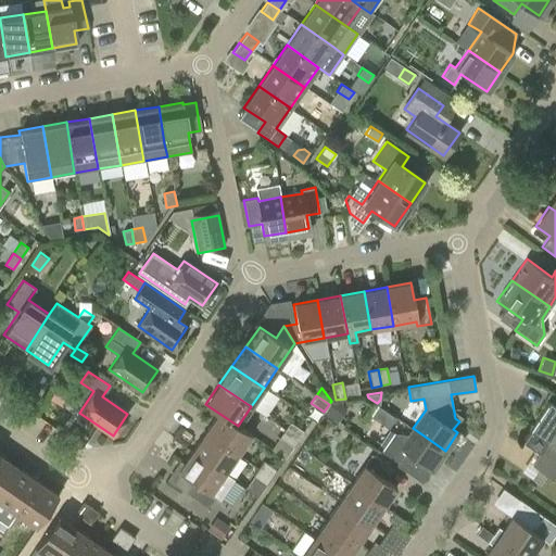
[(538,419),(529,430),(555,449),(555,403),(550,400),(538,419)]
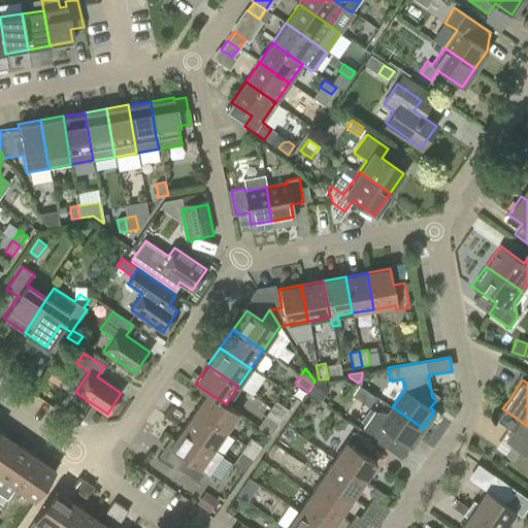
[(356,386),(350,396),(366,405),(372,394),(356,386)]
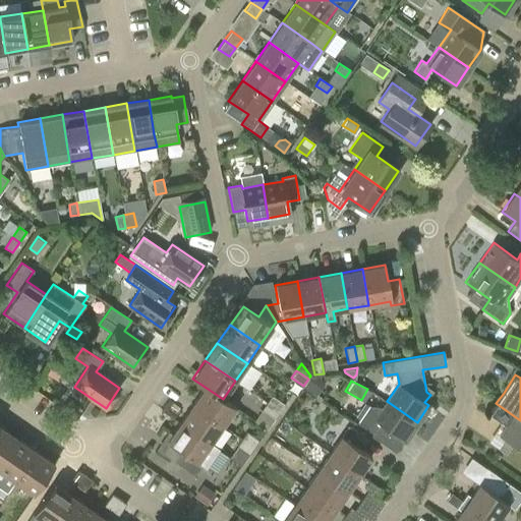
[(223,399),(205,387),(192,405),(222,425),(235,407),(223,399)]
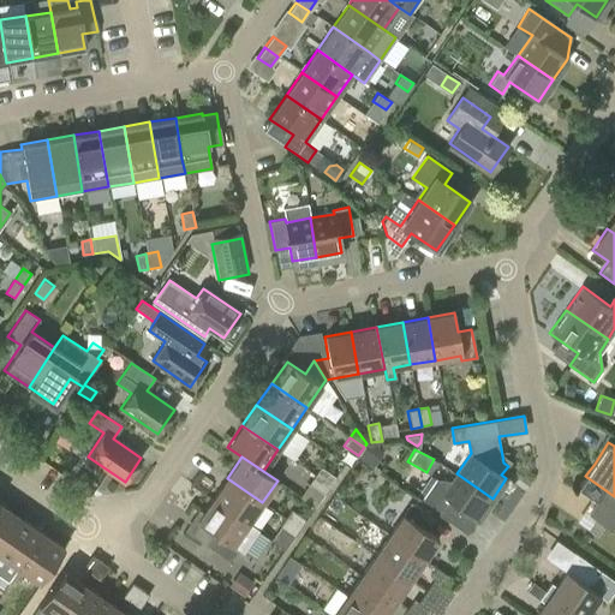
[(321,467),(315,476),(329,485),(335,478),(321,467)]
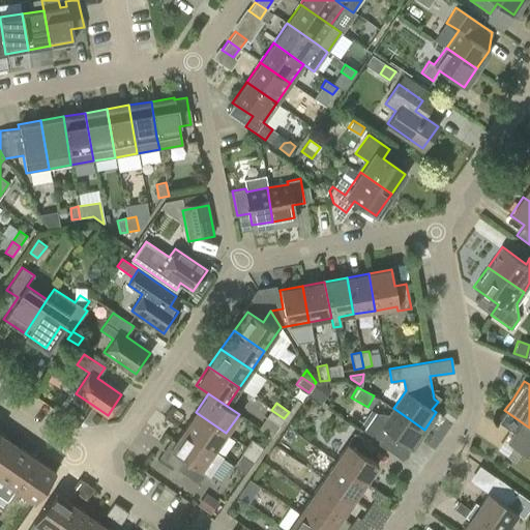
[(403,461),(412,447),(424,430),(393,408),(388,415),(375,413),(363,431),(379,441),(377,443),(403,461)]
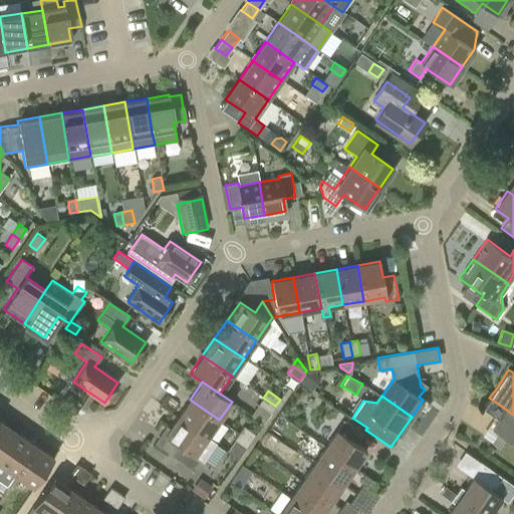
[(262,425),(270,414),(275,406),(263,398),(251,416),(262,425)]
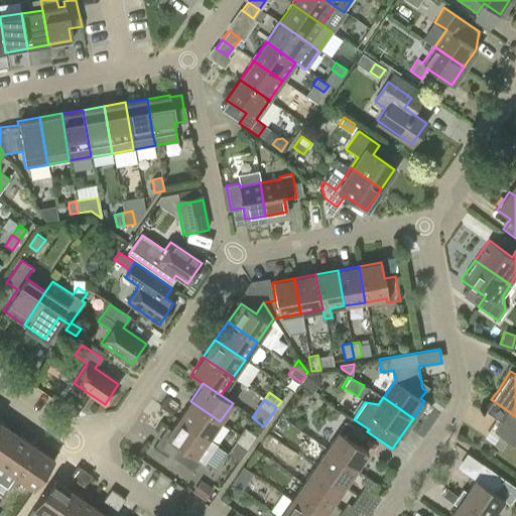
[(515,445),(515,416),(491,399),(484,409),(500,420),(493,430),(500,435),(494,445),(502,450),(508,440),(515,445)]
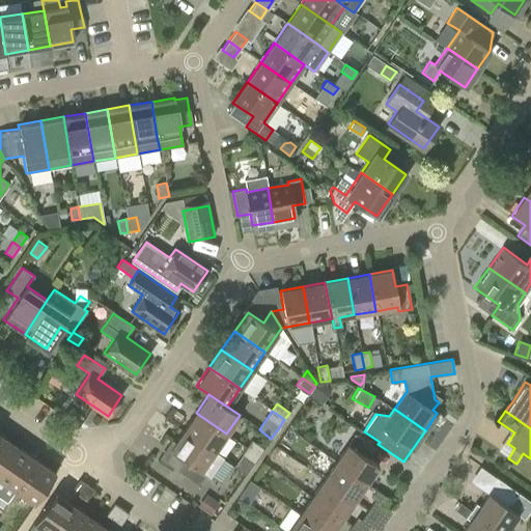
[(226,434),(196,413),(184,431),(214,452),(226,434)]
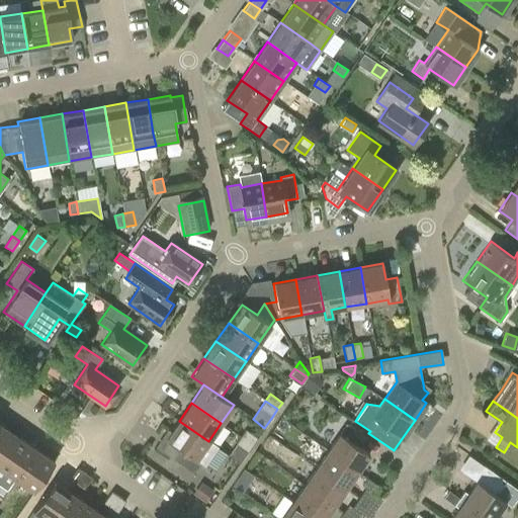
[(205,466),(218,448),(208,441),(179,421),(166,439),(179,448),(173,458),(192,472),(199,462),(205,466)]
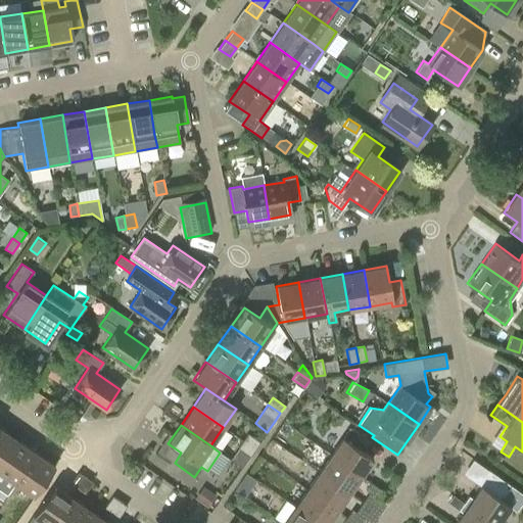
[(0,466),(17,440),(0,428),(0,466)]
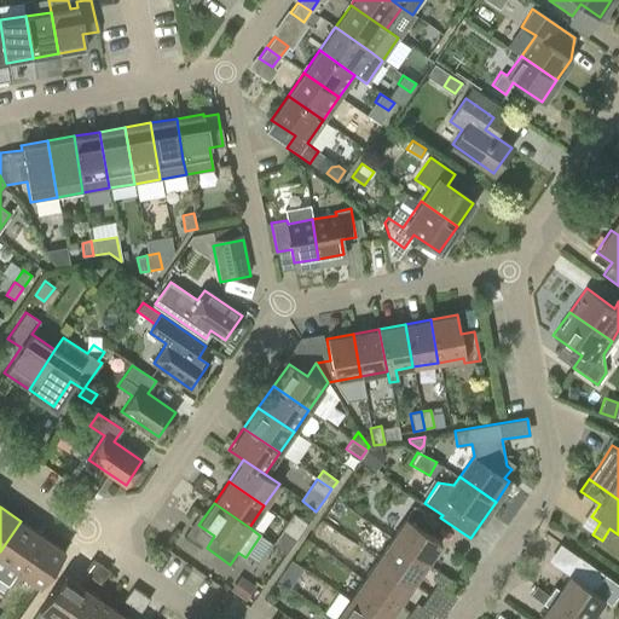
[(414,507),(391,539),(427,563),(440,543),(429,534),(438,522),(414,507)]
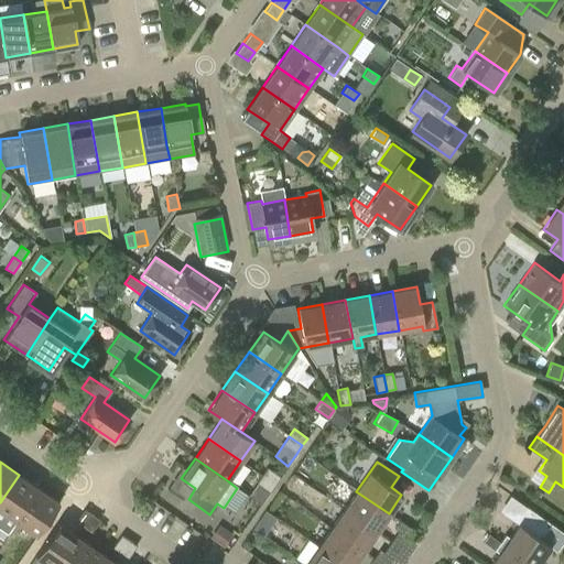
[(267,467),(261,475),(274,485),(280,477),(267,467)]
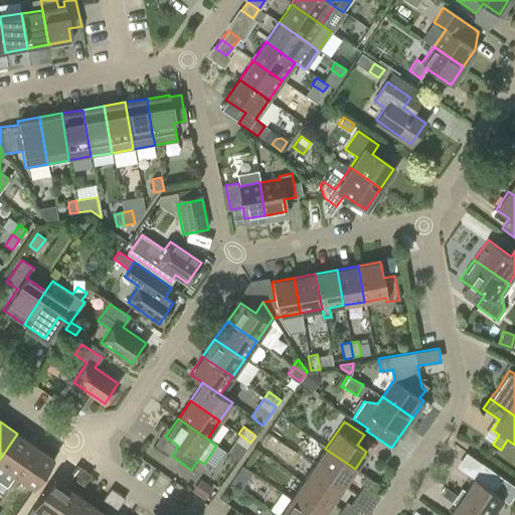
[(17,434),(0,459),(0,483),(7,488),(15,476),(35,447),(17,434)]
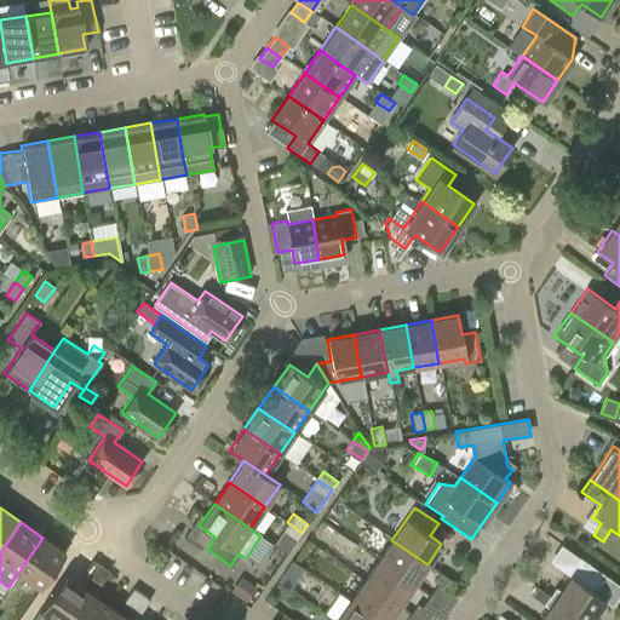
[(280,549),(287,554),(302,533),(287,522),(281,532),(288,537),(280,549)]
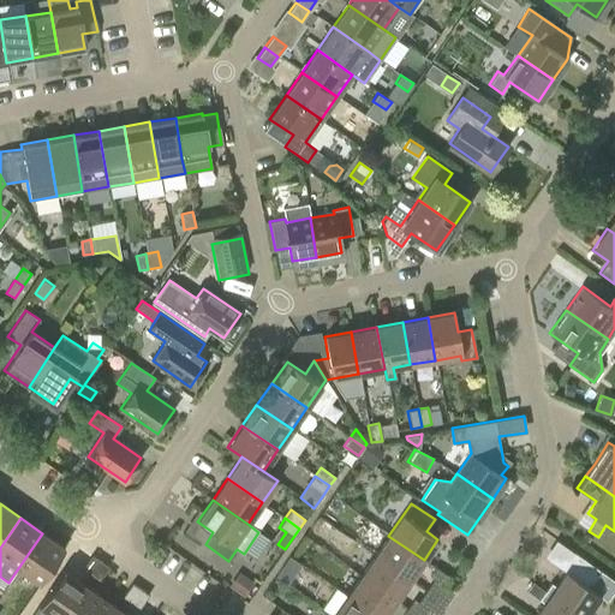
[(64,548),(42,533),(18,568),(40,584),(64,548)]
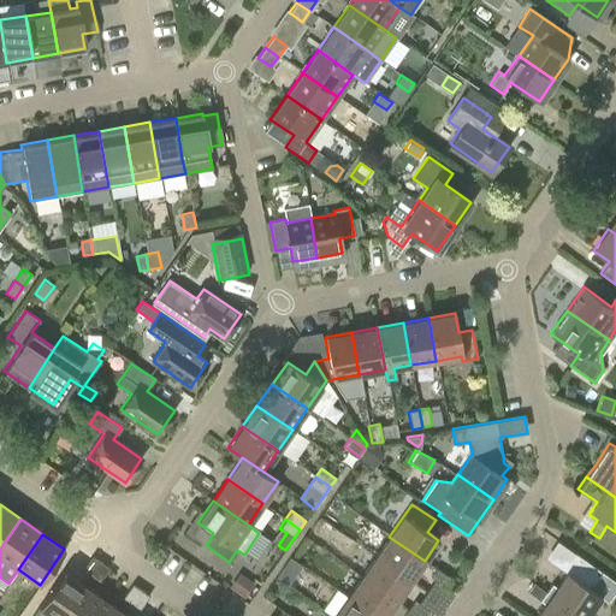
[(375,557),(410,581),(425,561),(389,537),(375,557)]
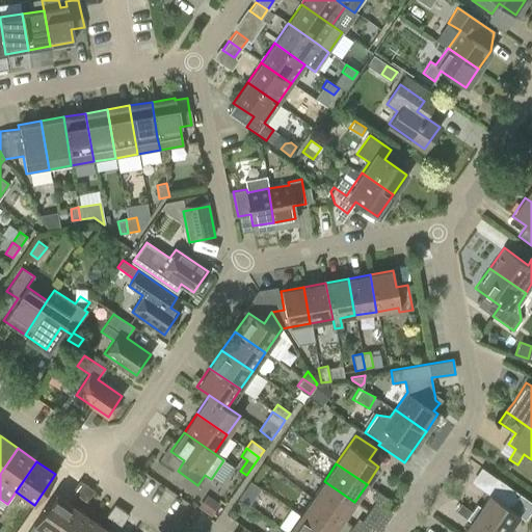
[(476,504),(471,511),(500,531),(506,531),(519,514),(510,509),(521,495),(497,478),(489,489),(494,493),(491,496),(489,495),(480,507),(476,504)]
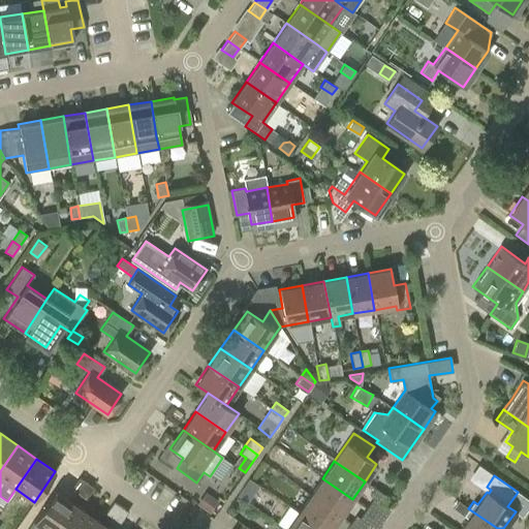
[(78,496),(86,484),(79,478),(70,491),(78,496)]
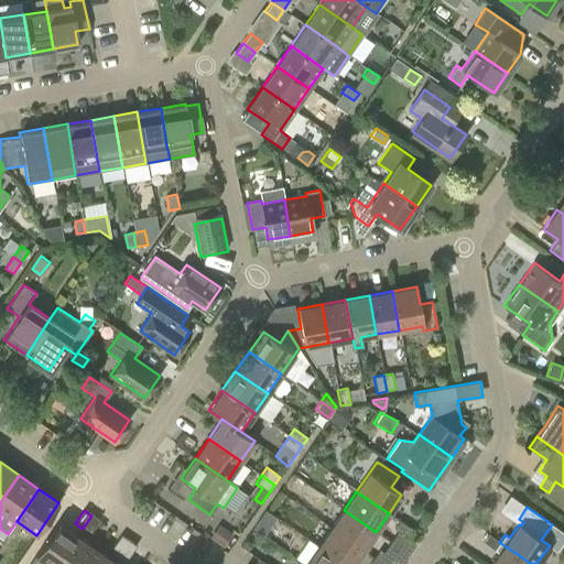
[(376,532),(344,510),(331,528),(362,551),(376,532)]
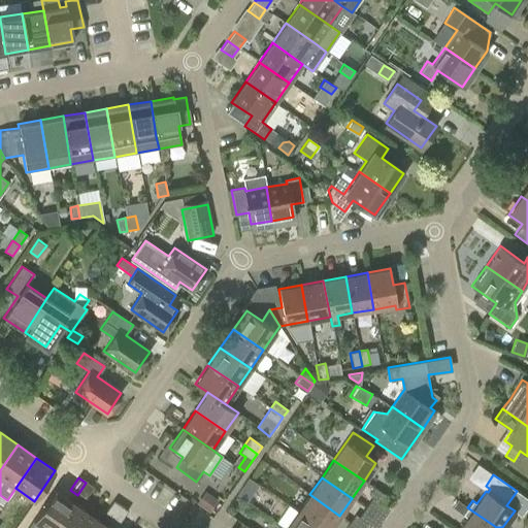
[(93,487),(86,483),(77,495),(85,499),(93,487)]
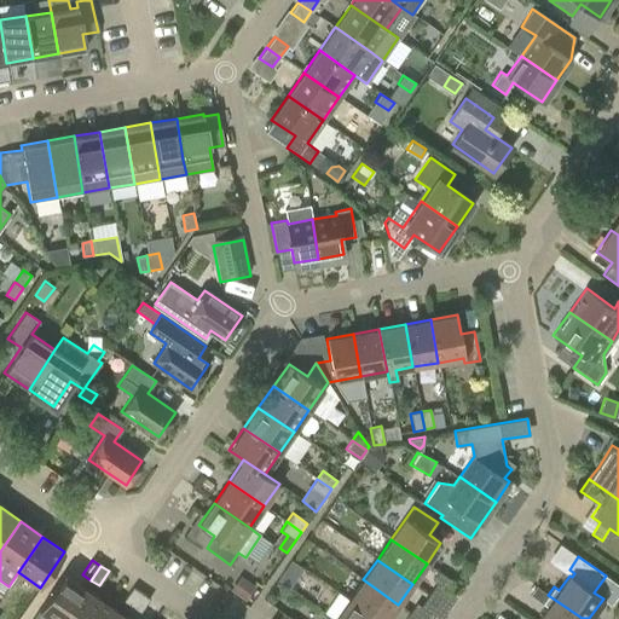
[(295,579),(284,571),(278,579),(289,586),(295,579)]
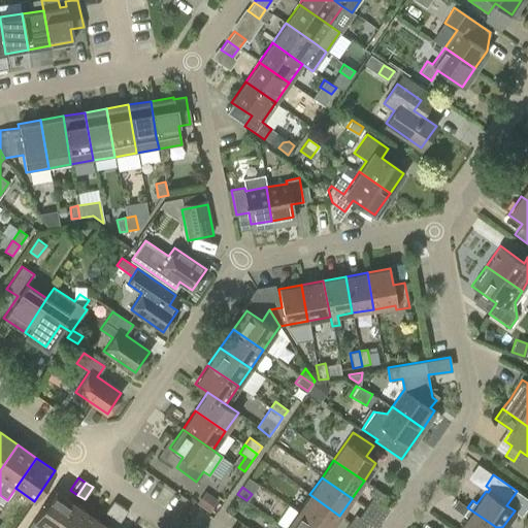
[(387,496),(374,488),(369,495),(382,504),(387,496)]
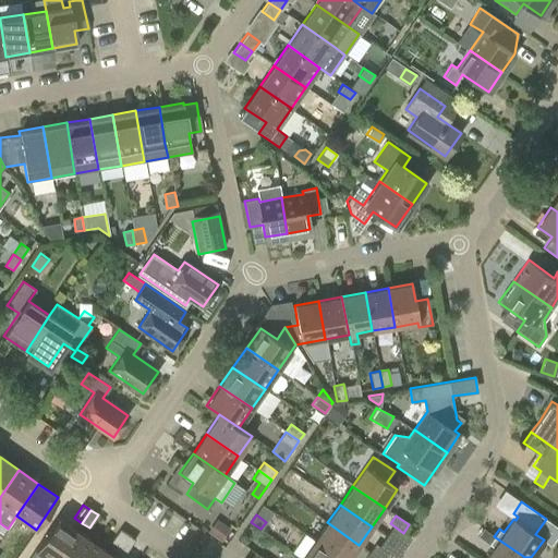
[(35,549),(47,557),(57,557),(76,531),(57,518),(35,549)]
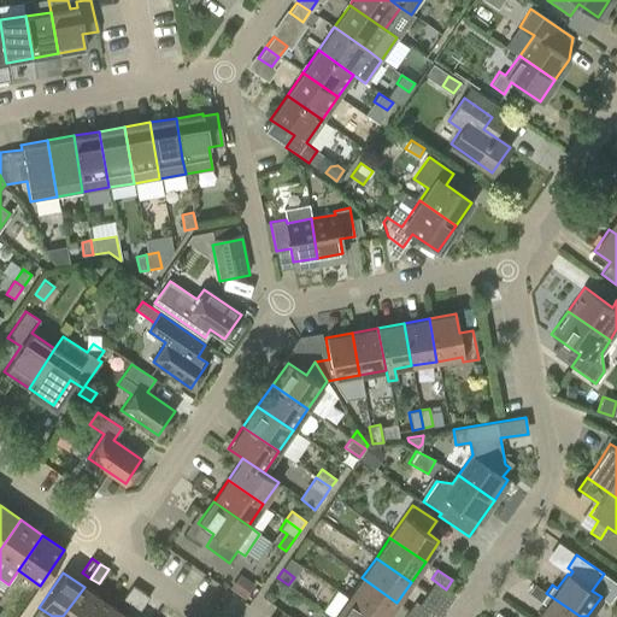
[(240,574),(231,587),(245,595),(253,583),(240,574)]
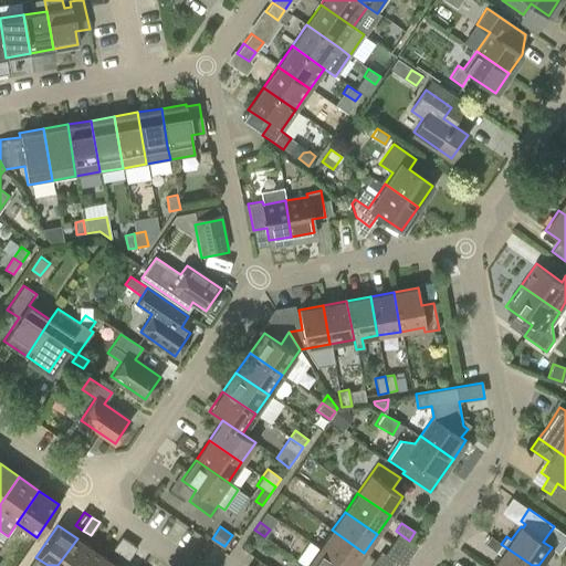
[(318,548),(344,565),(354,565),(364,553),(332,530),(318,548)]
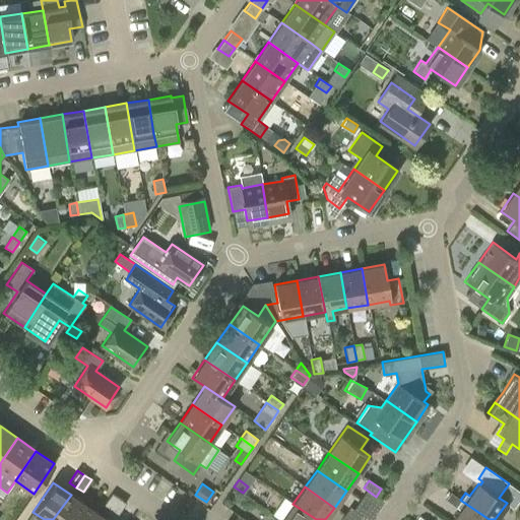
[(111,511),(119,499),(112,494),(104,506),(111,511)]
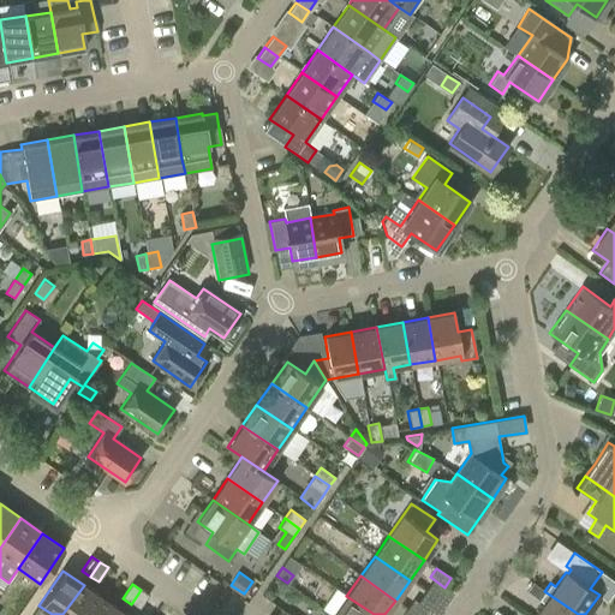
[(93,614),(103,599),(84,585),(63,614),(93,614)]
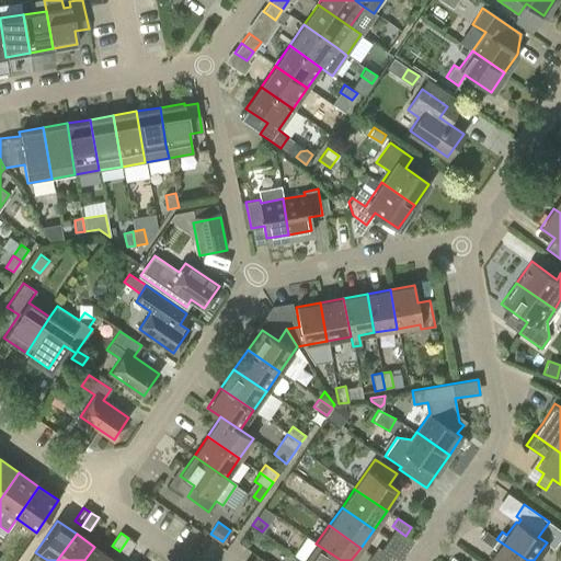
[(136,544),(128,538),(119,551),(127,557),(136,544)]
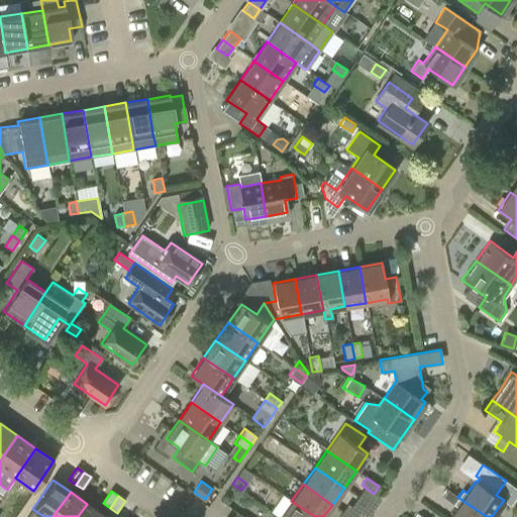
[(486,516),(457,497),(452,505),(457,507),(449,516),(486,516)]
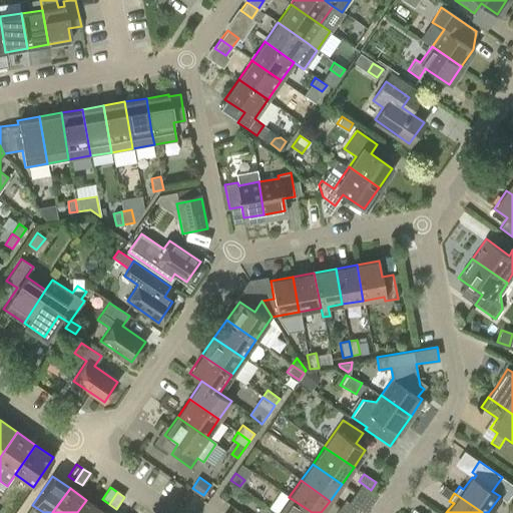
[(278,512),(312,512),(289,497),(278,512)]
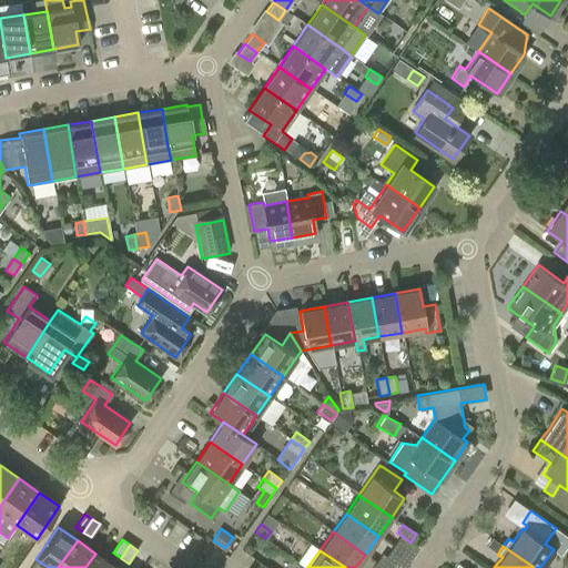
[(95,554),(85,567),(112,567),(114,566),(95,554)]
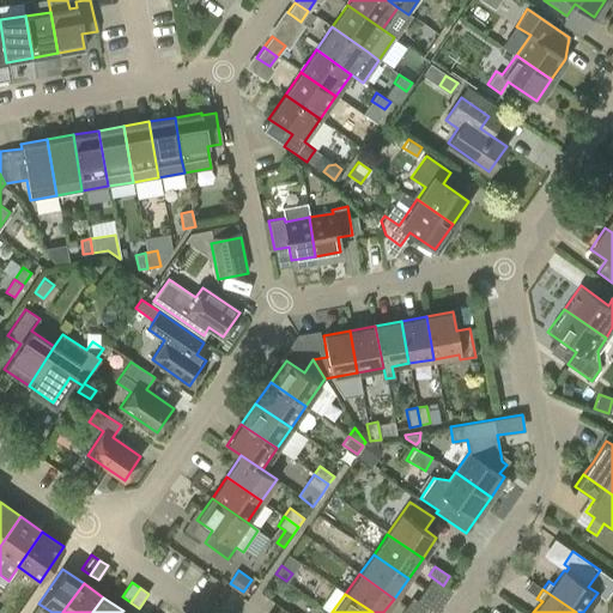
[(412,598),(406,606),(416,612),(423,612),(426,608),(416,601),(412,598)]
